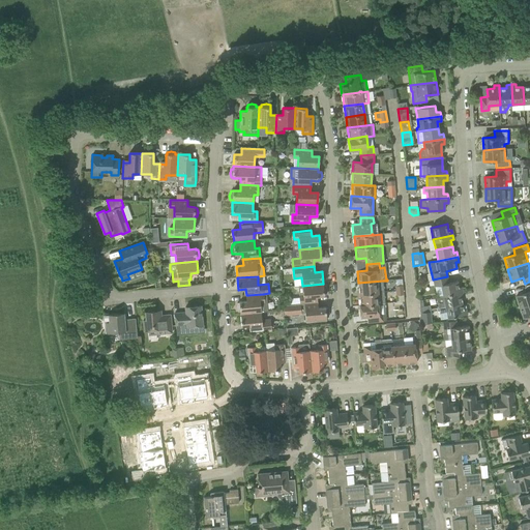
[(448,283),(447,276),(433,280),(434,287),(441,285),(443,295),(463,292),(462,287),(459,288),(458,281),(448,283)]
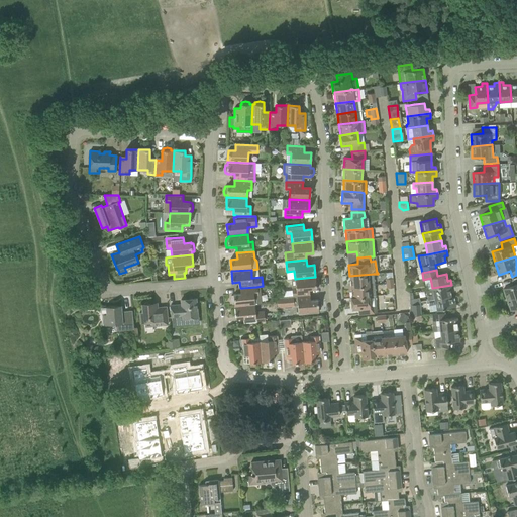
[(374,274),(349,276),(350,287),(375,285),(374,274)]
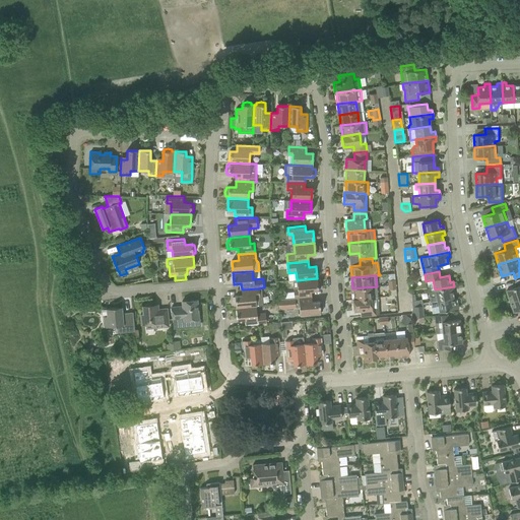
[(320,288),(321,284),(319,280),(317,280),(317,278),(297,280),(293,280),(295,298),(312,297),(311,290),(318,290),(318,289),(320,288)]
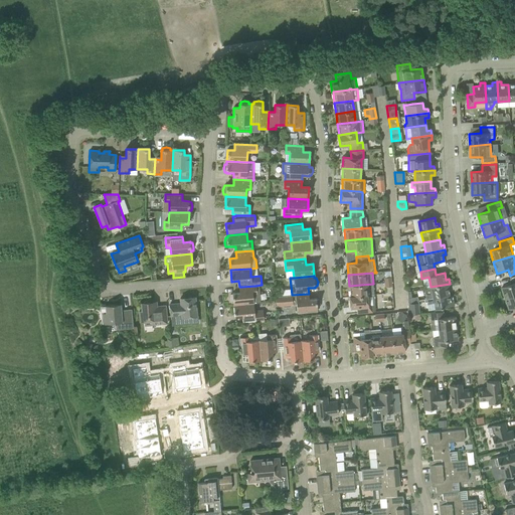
[(512,284),(502,287),(505,299),(514,295),(514,276),(511,278),(512,284)]
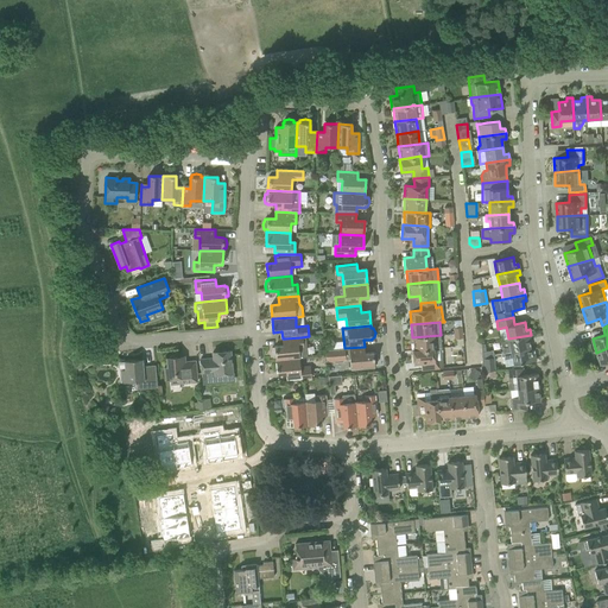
[(441,335),(412,337),(413,349),(442,347),(441,341),(442,340),(441,339),(441,335)]
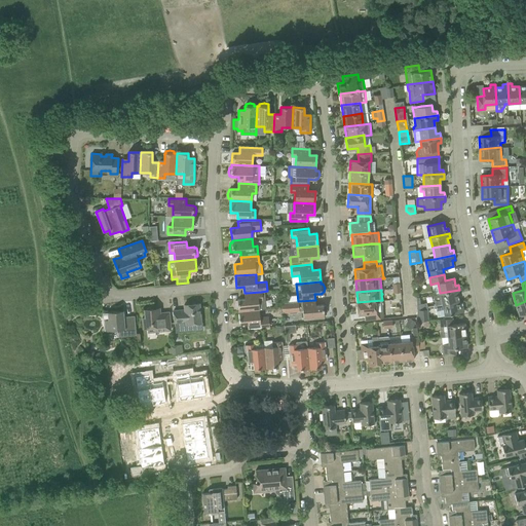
[(460,294),(459,290),(440,293),(433,295),(436,305),(458,301),(457,295),(460,294)]
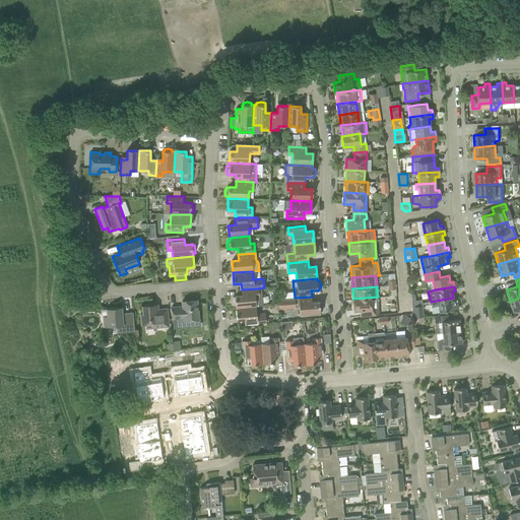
[(262,306),(261,294),(259,295),(258,288),(244,289),(242,289),(242,296),(235,297),(233,297),(232,302),(234,306),(236,305),(236,308),(256,307),(262,306)]
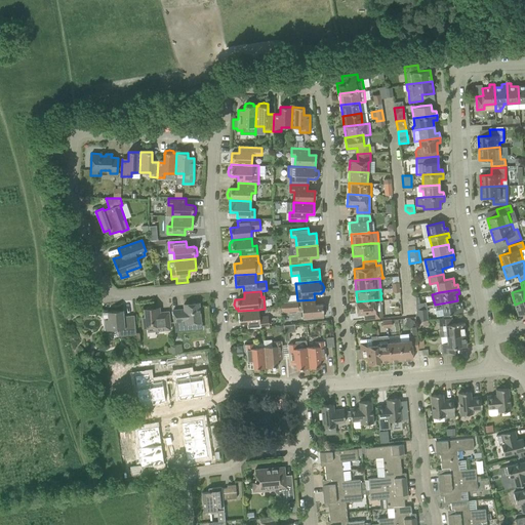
[(394,316),(403,315),(402,297),(393,298),(394,316)]
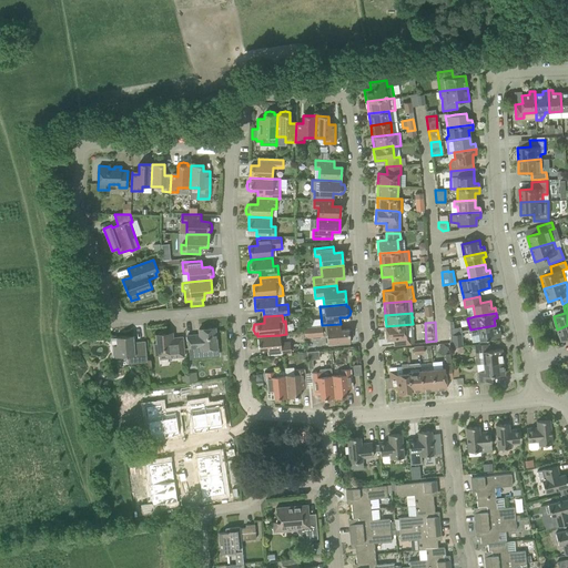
[(311,326),(304,327),(305,340),(312,338),(312,341),(321,340),(321,337),(327,337),(327,345),(338,344),(350,343),(350,340),(352,340),(353,335),(351,331),(348,331),(348,330),(341,331),(341,324),(322,325),(311,326)]
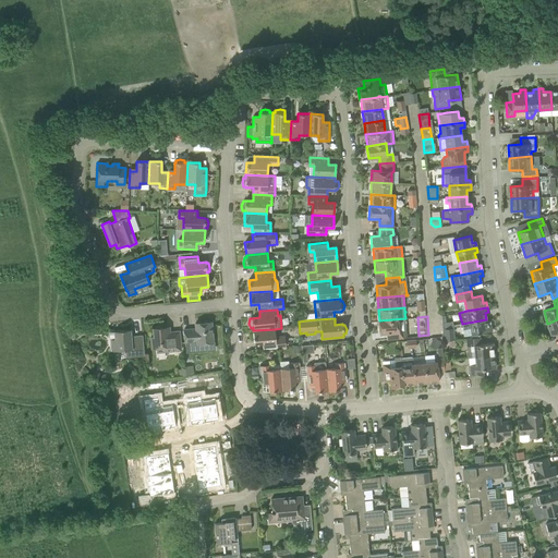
[(379,320),(378,322),(379,334),(386,334),(387,340),(398,339),(403,338),(402,331),(407,331),(405,318),(379,320)]
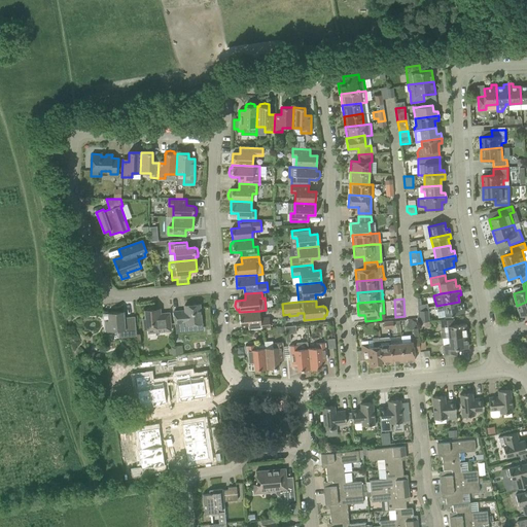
[(460,308),(459,302),(436,306),(437,311),(445,310),(446,316),(464,312),(463,307),(460,308)]
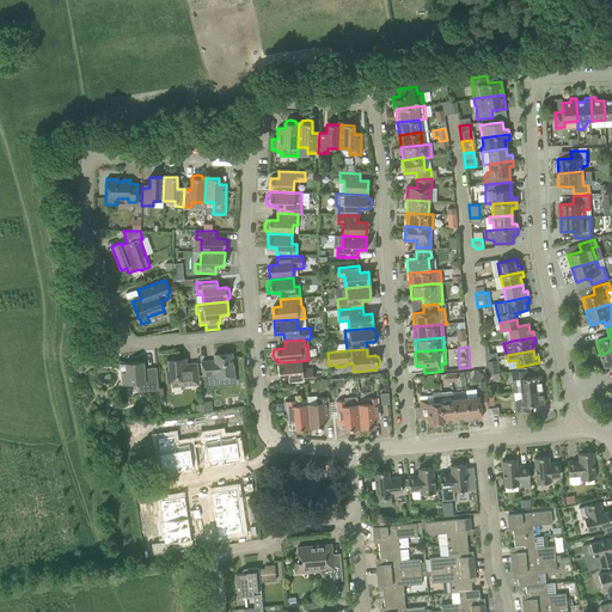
[(611,350),(600,355),(605,368),(611,365),(611,350)]
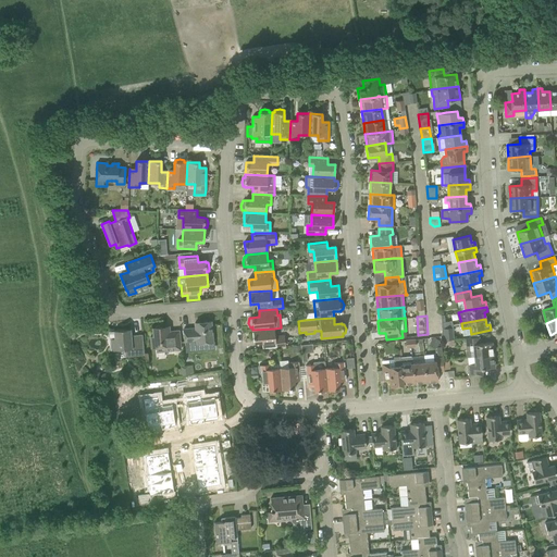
[(196,329),(184,329),(184,339),(185,342),(197,341),(197,343),(198,350),(213,349),(213,342),(211,321),(195,323),(196,329)]
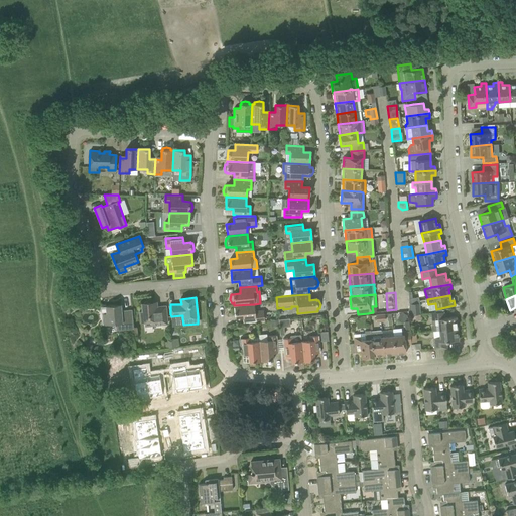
[(408,309),(408,311),(408,312),(408,315),(420,314),(419,301),(415,302),(413,302),(409,303),(408,309)]
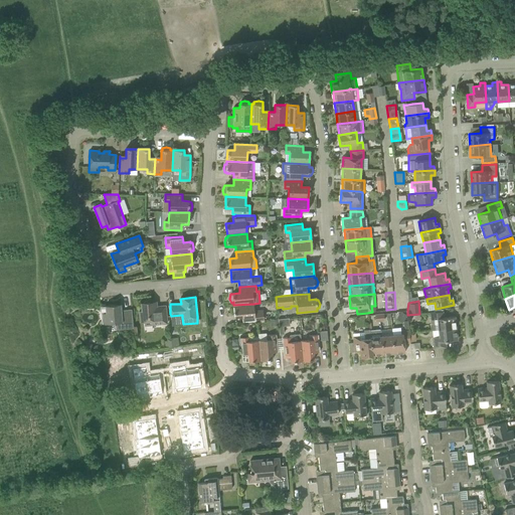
[(142,311),(139,312),(140,322),(151,321),(151,325),(167,323),(166,316),(165,306),(157,307),(156,304),(154,304),(153,302),(148,303),(147,302),(144,302),(143,303),(141,303),(142,311)]
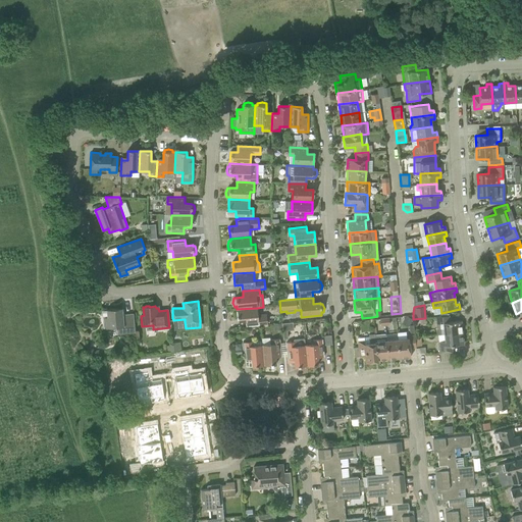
[(103,318),(104,328),(117,327),(117,334),(135,332),(134,313),(123,314),(122,308),(106,310),(107,317),(103,318)]
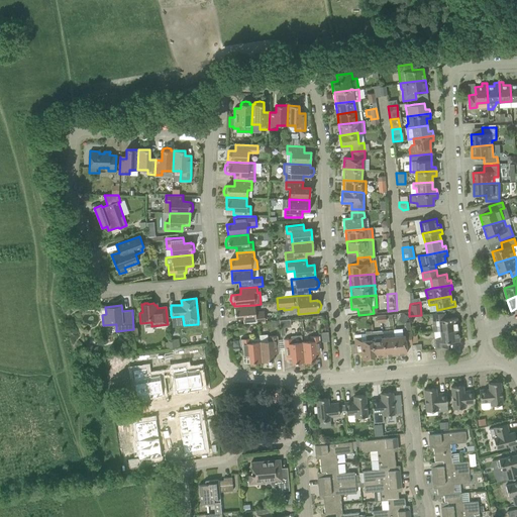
[(265,321),(264,311),(255,312),(254,305),(234,306),(235,318),(242,317),(243,323),(265,321)]
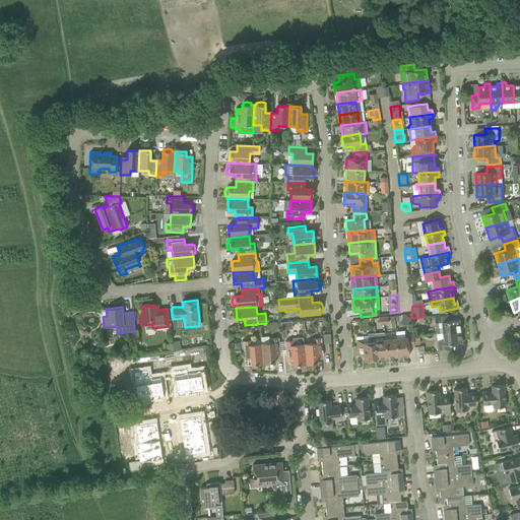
[(448,321),(447,314),(435,316),(436,327),(435,328),(435,329),(435,330),(436,333),(443,333),(460,331),(459,320),(448,321)]
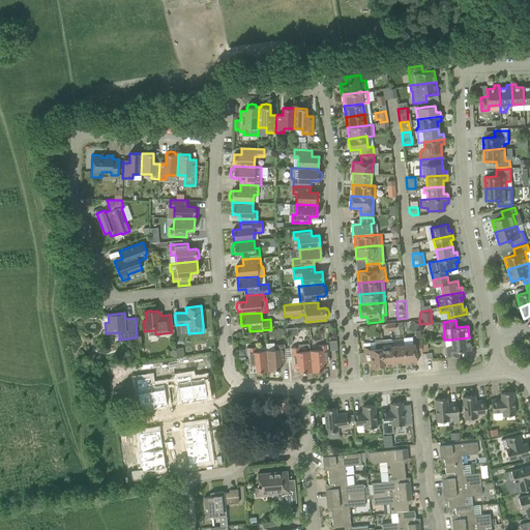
[(471,350),(469,337),(451,340),(451,347),(445,347),(446,358),(459,357),(459,351),(471,350)]
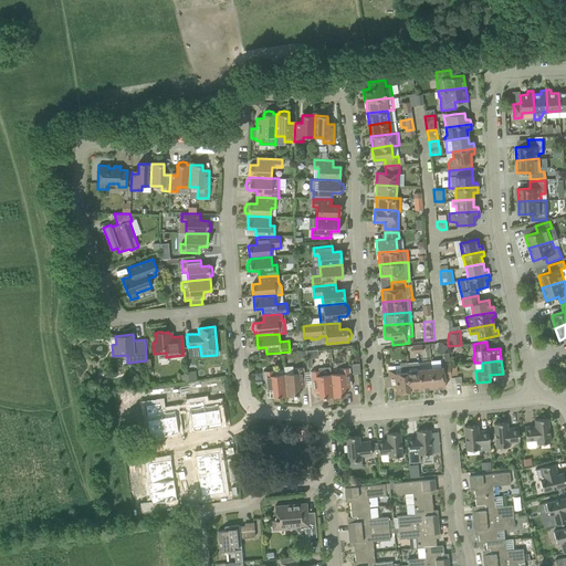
[(407,370),(407,363),(400,363),(400,365),(395,366),(395,369),(388,370),(388,377),(383,377),(384,387),(396,386),(397,392),(409,391),(409,390),(407,371),(407,370)]
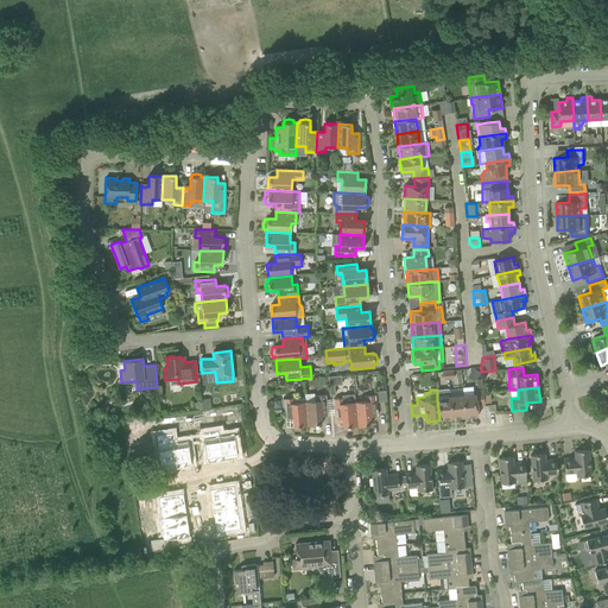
[(453,418),(450,397),(450,390),(437,390),(437,398),(437,399),(439,419),(453,418)]
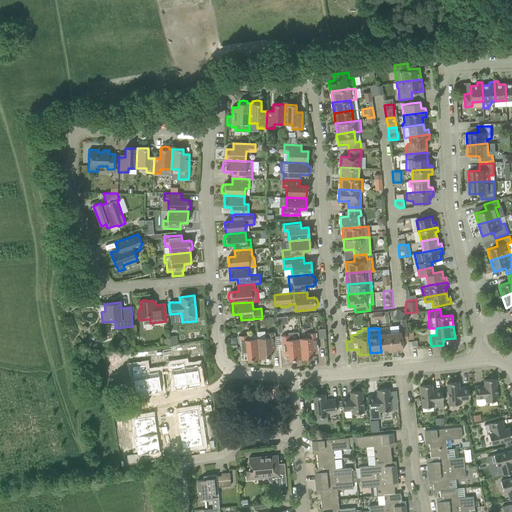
[(402,341),(408,341),(406,328),(400,329),(400,332),(390,333),(392,351),(403,350),(402,341)]
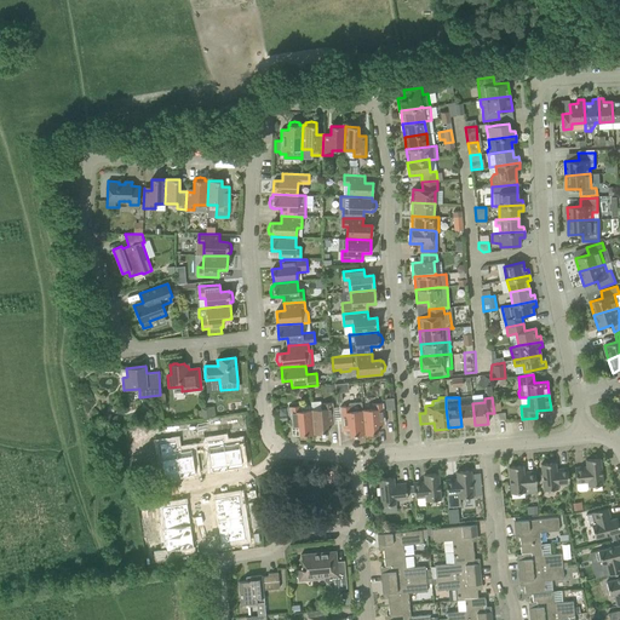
[(327,424),(334,423),(332,403),(321,403),(320,401),(310,402),(311,405),(314,434),(328,432),(327,424)]
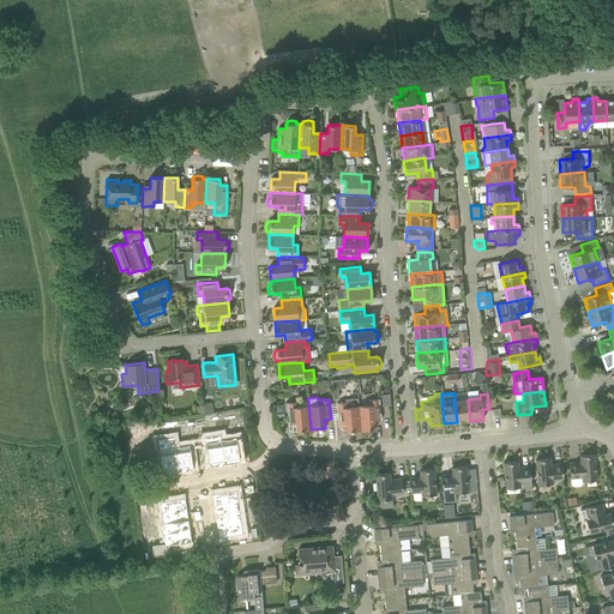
[(361,431),(359,407),(357,398),(345,399),(345,402),(337,403),(338,423),(345,422),(347,432),(348,431),(348,434),(353,434),(357,433),(357,431),(361,431)]
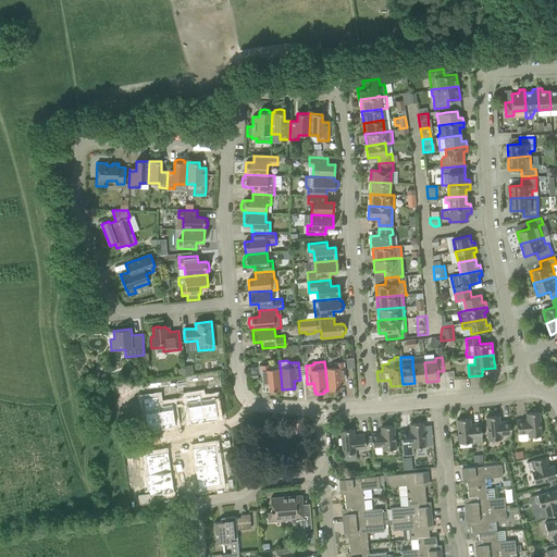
[(346,381),(344,362),(333,363),(334,368),(325,369),(327,391),(330,390),(330,392),(335,393),(339,392),(339,390),(339,388),(339,381),(346,381)]
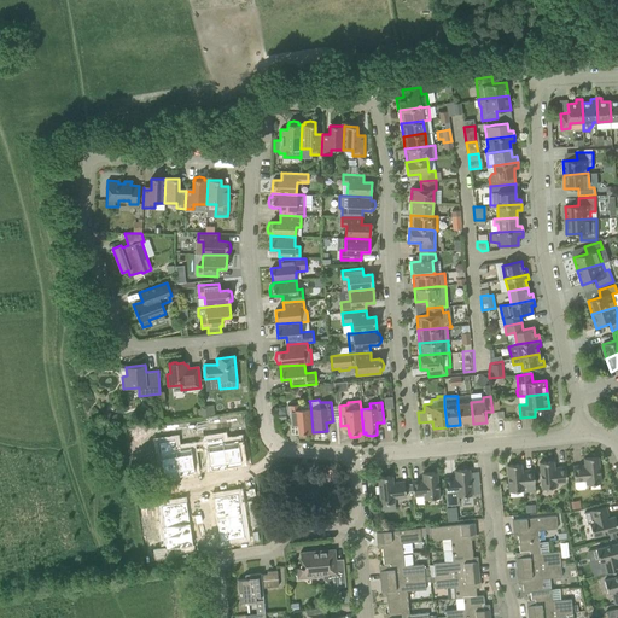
[(473,424),(471,402),(458,403),(460,425),(473,424)]
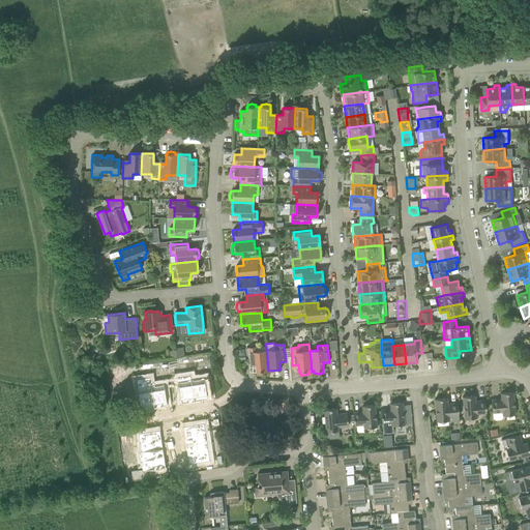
[(268,371),(266,346),(247,348),(249,365),(256,364),(256,372),(268,371)]
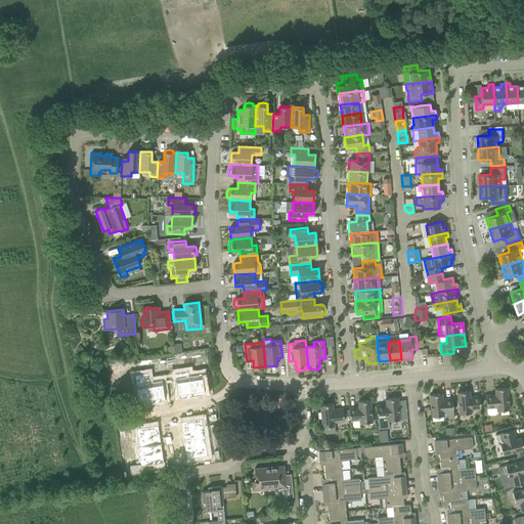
[(181,343),(173,344),(174,352),(183,351),(181,343)]
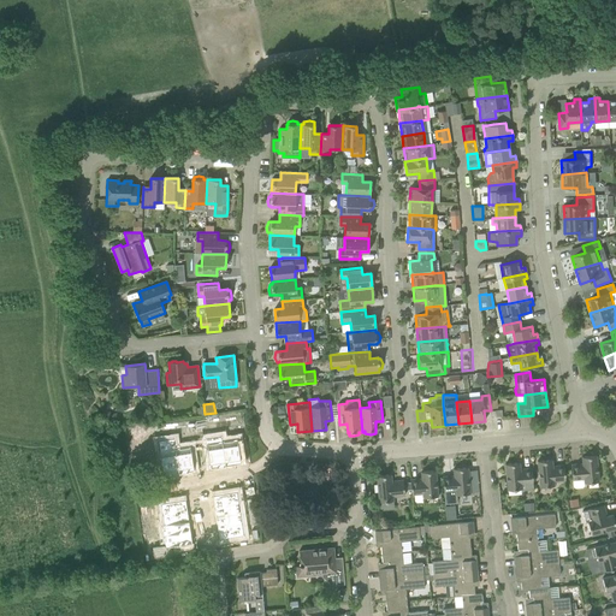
[(237,438),(221,440),(225,467),(241,465),(237,438)]
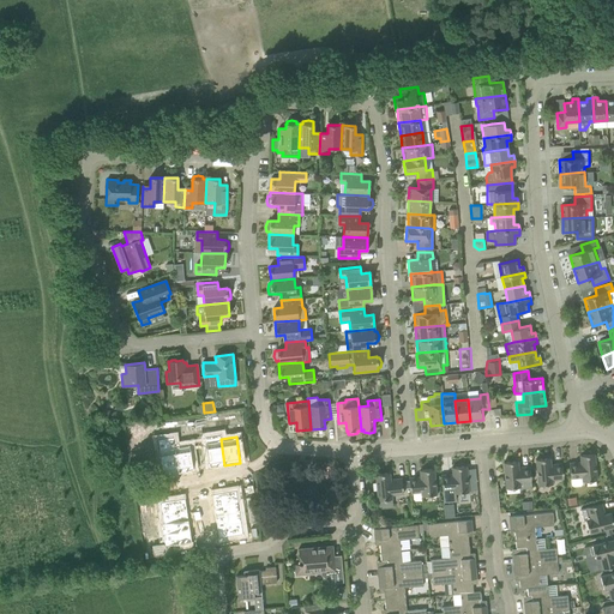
[(221,439),(205,441),(209,468),(224,465),(221,439)]
